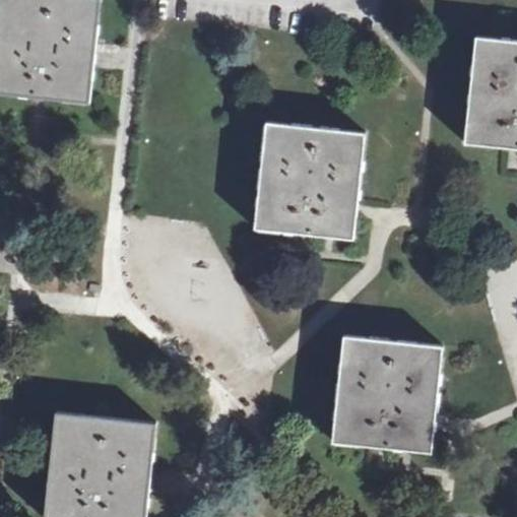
[(7,0),(0,52),(0,88),(100,102),(106,50),(111,0),(7,0)]
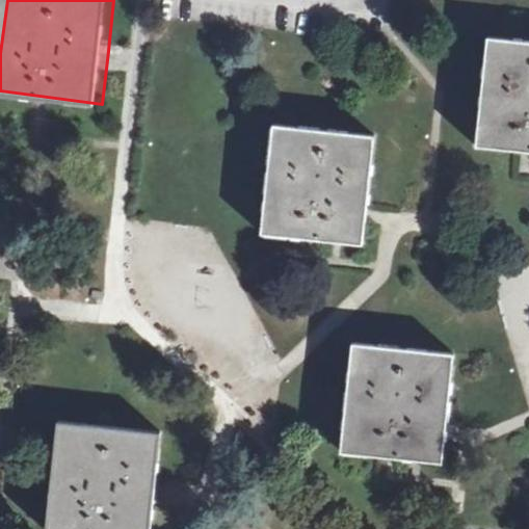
[(524,150),(528,150),(528,38),(485,34),(472,144),(524,150)]
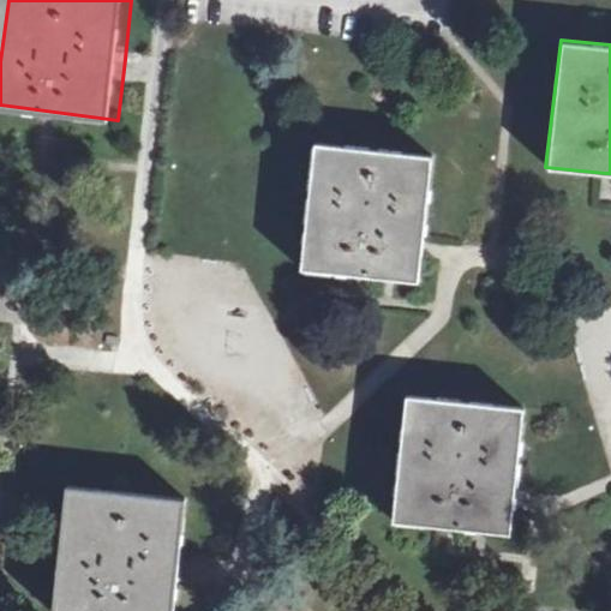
[(303,267),(417,277),(425,217),(432,157),(317,144),(303,267)]
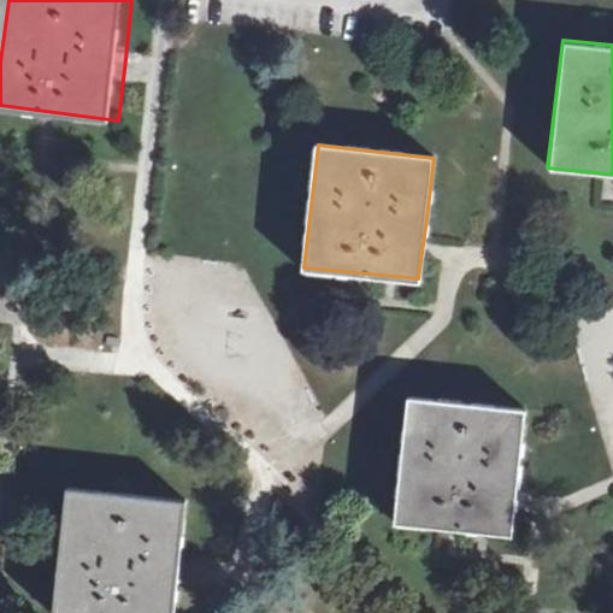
[(447,530),(506,537),(511,502),(520,411),(406,398),(390,524),(447,530)]
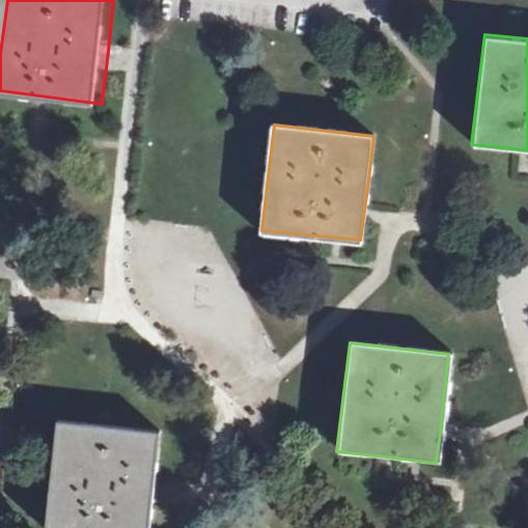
[(153,527),(158,489),(165,435),(63,423),(50,527),(153,527)]
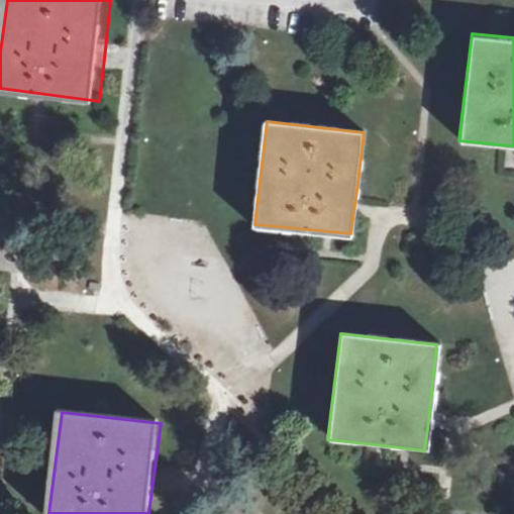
All buildings are outlined.
